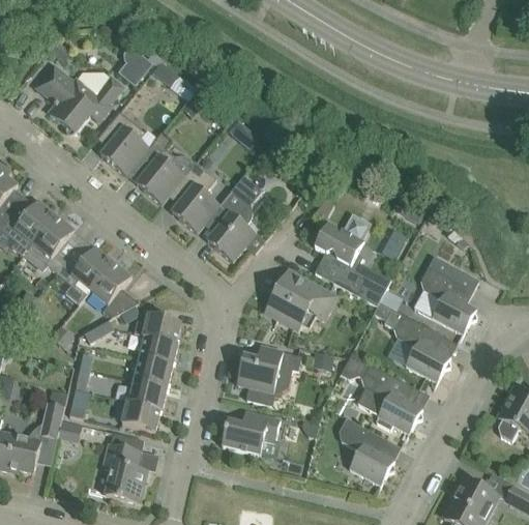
[(57,40),(49,51),(62,61),(70,51),(57,40)]
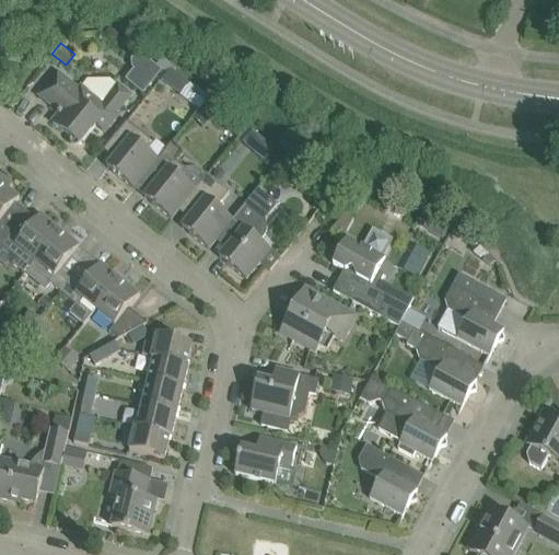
[(132,66),(124,76),(141,90),(161,67),(137,47),(129,56),(130,64),(132,66)]
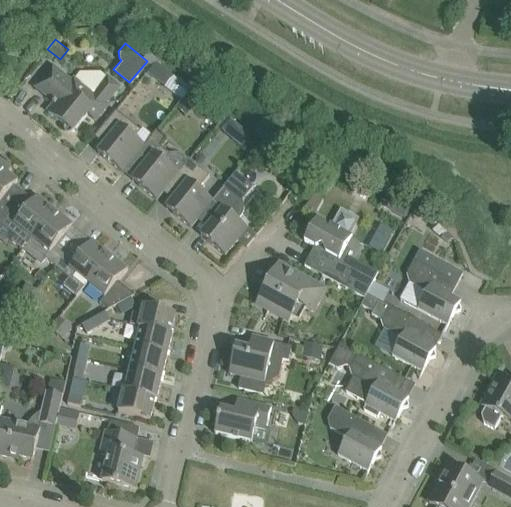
[(180,96),(189,85),(156,58),(147,70),(180,96)]
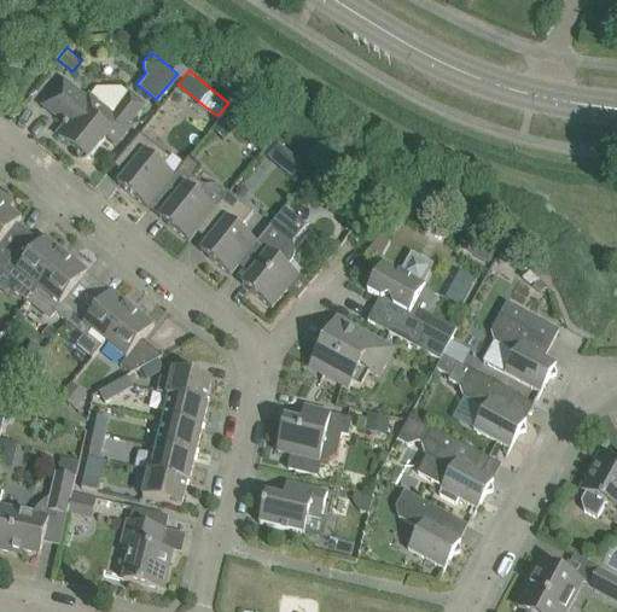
[(86,95),(79,89),(59,74),(40,98),(64,118),(62,121),(64,122),(57,132),(86,156),(104,133),(114,140),(127,123),(124,122),(143,102),(129,91),(112,111),(88,92),(86,95)]
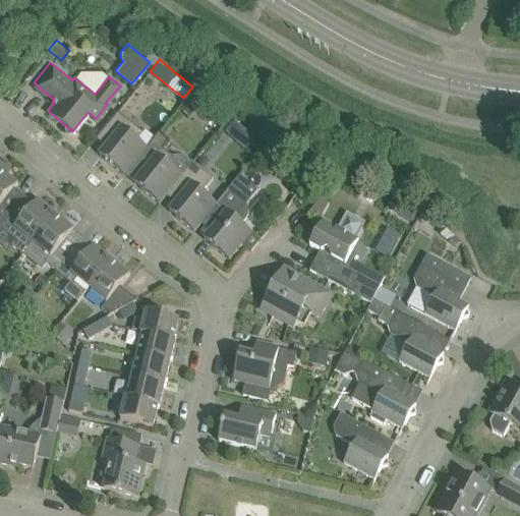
[(192,87),(183,98),(184,98),(178,106),(189,115),(205,96),(192,87)]
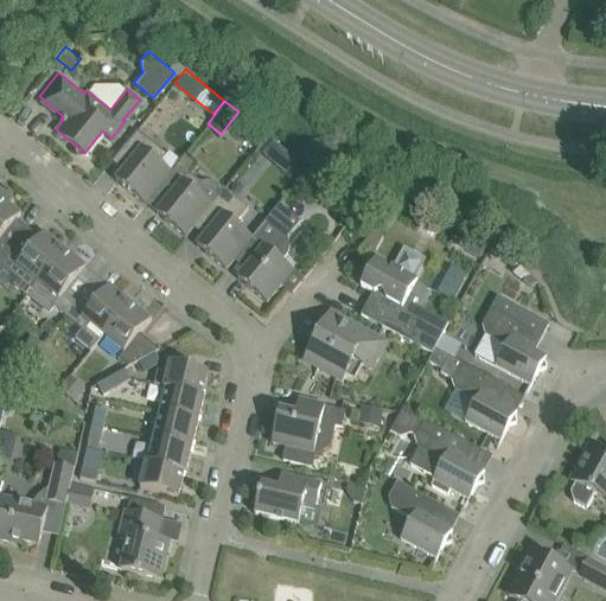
[(144,200),(167,171),(170,168),(159,159),(166,151),(136,127),(123,142),(134,152),(122,167),(129,173),(122,183),(144,200)]
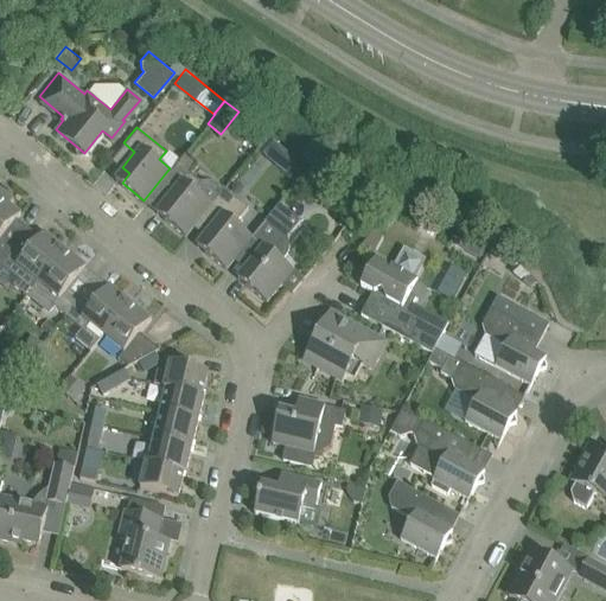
[(288,148),(268,133),(260,144),(280,159),(288,148)]
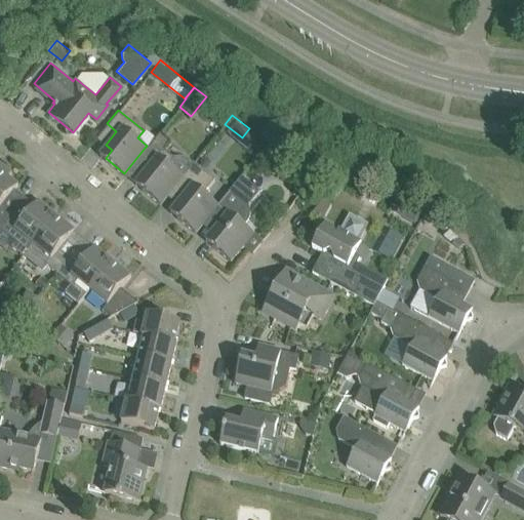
[(179,154),(173,155),(163,147),(169,140),(159,130),(147,146),(145,148),(155,156),(140,173),(148,178),(140,187),(160,202),(182,174),(193,160),(188,156),(179,154)]
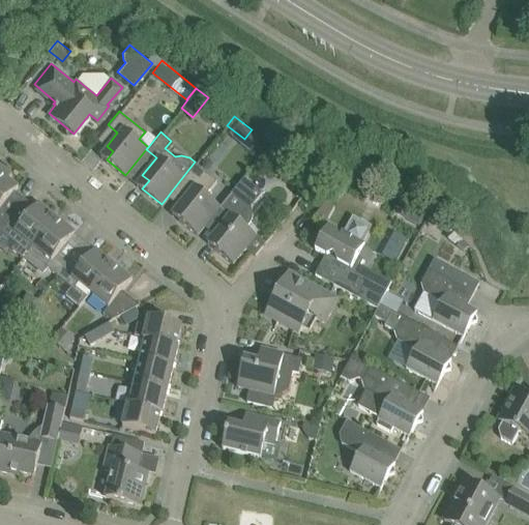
[(218,205),(219,204),(205,193),(215,178),(195,162),(183,176),(193,184),(177,203),(184,209),(178,216),(197,232),(218,205)]
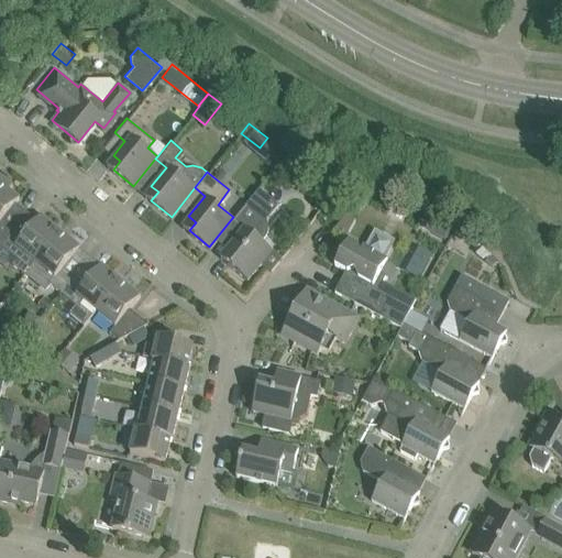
[(0,239),(8,229),(25,208),(14,199),(19,195),(8,186),(12,182),(2,174),(0,177),(0,239)]
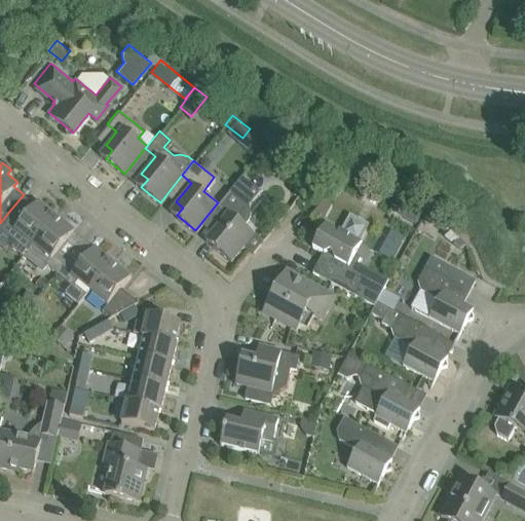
[(227,211),(212,230),(218,235),(212,244),(230,259),(244,243),(253,251),(263,237),(254,230),(253,230),(244,223),(250,216),(251,214),(250,208),(250,205),(249,202),(260,188),(241,174),(229,189),(218,202),(217,203),(227,211)]
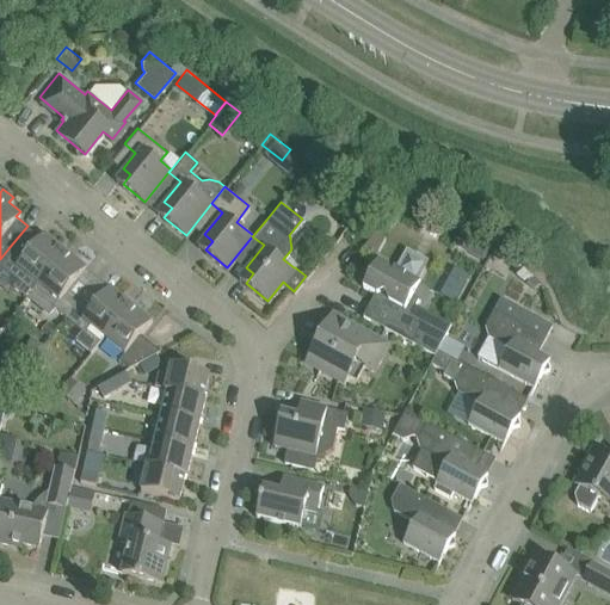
[(374,228),(361,244),(375,251),(384,234),(374,228)]
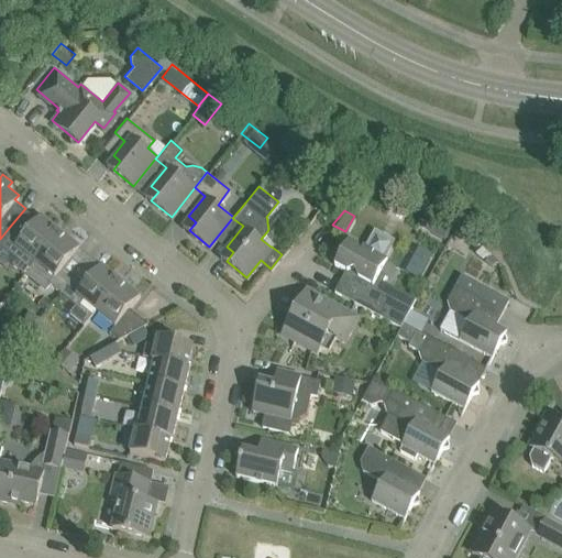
[(24,271),(59,228),(40,211),(19,238),(8,229),(0,239),(0,241),(17,255),(12,261),(24,271)]
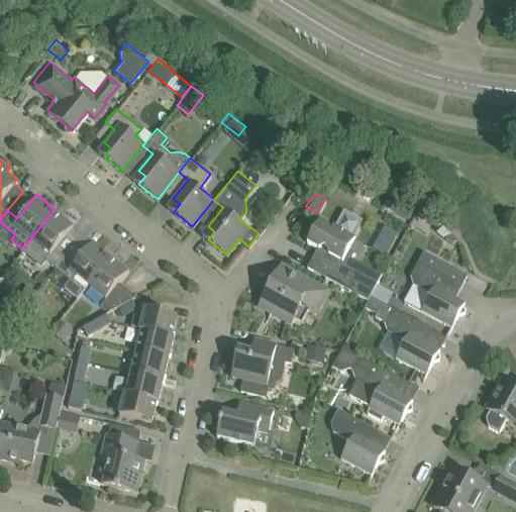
[(403,199),(396,210),(407,216),(414,205),(403,199)]
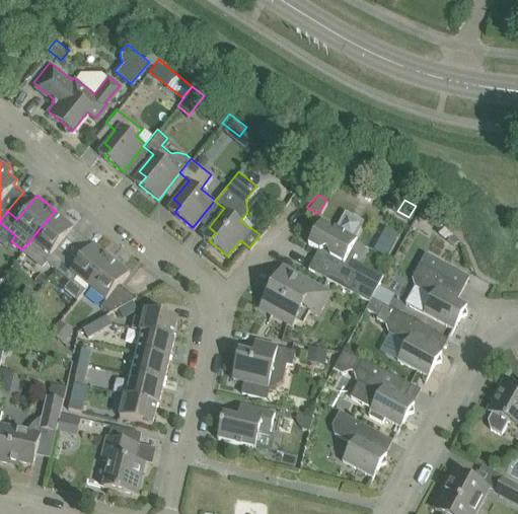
[(334,262),(325,276),(368,299),(382,273),(352,257),(355,251),(350,248),(356,237),(353,235),(363,218),(346,209),(336,226),(320,218),(307,241),(318,246),(320,254),(334,262)]
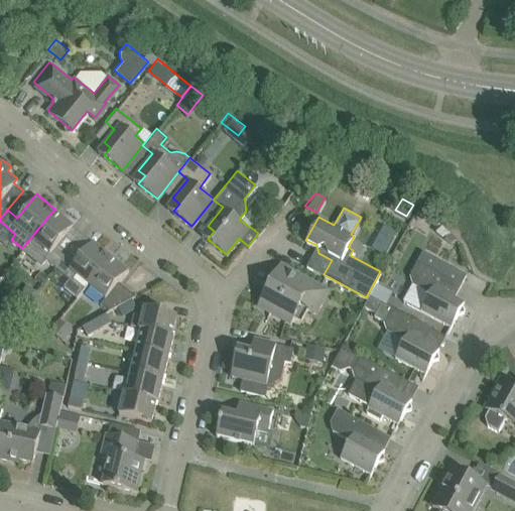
[(79,236),(69,228),(73,223),(54,209),(22,248),(41,264),(45,258),(54,265),(79,236)]
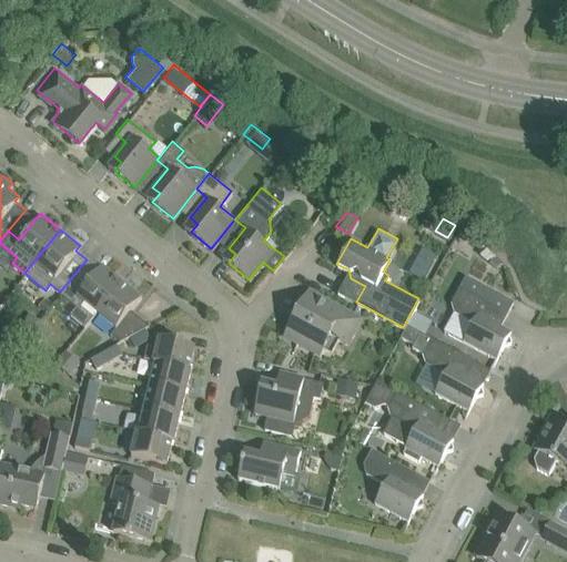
[(493,253),(488,259),(495,265),(500,259),(493,253)]
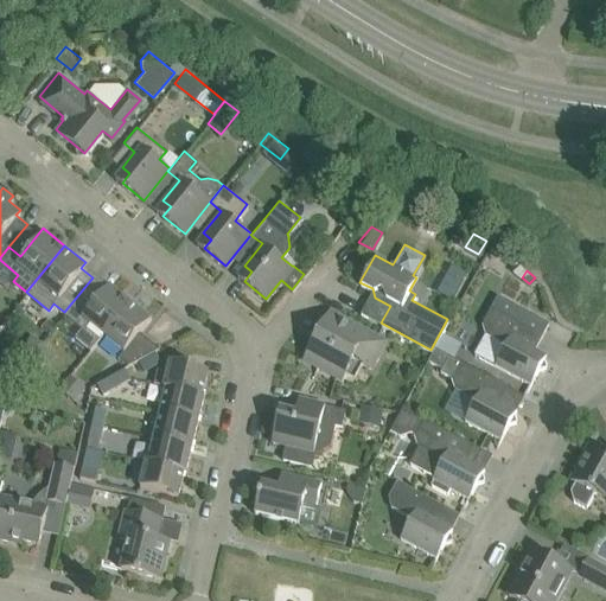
[(108,281),(103,287),(93,277),(64,312),(81,325),(74,334),(89,347),(102,331),(129,298),(108,281)]
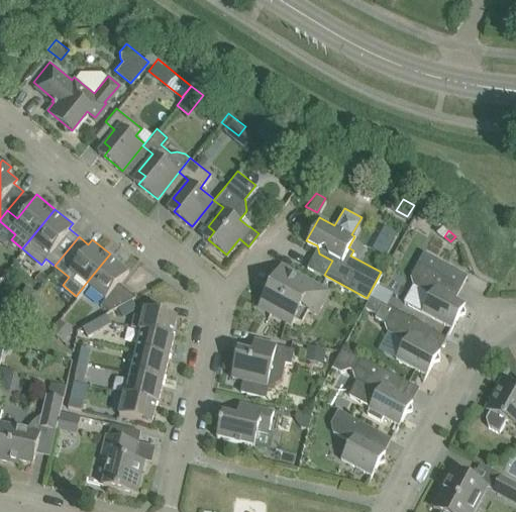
[(415,283),(406,300),(451,325),(458,311),(465,309),(462,304),(465,300),(454,294),(466,273),(423,248),(410,273),(413,282),(415,283)]
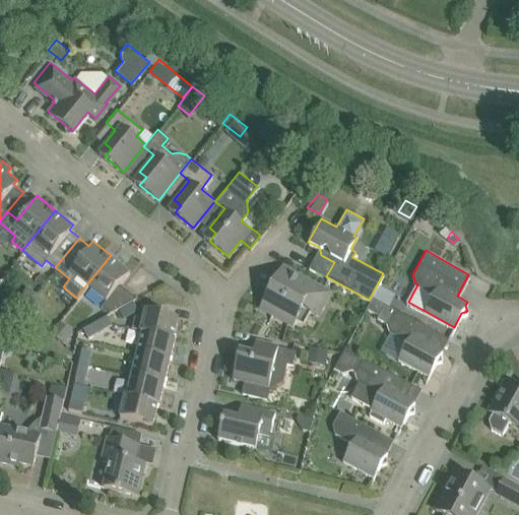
[(110,311),(118,307),(135,297),(118,282),(129,270),(111,255),(87,283),(105,298),(100,304),(110,311)]
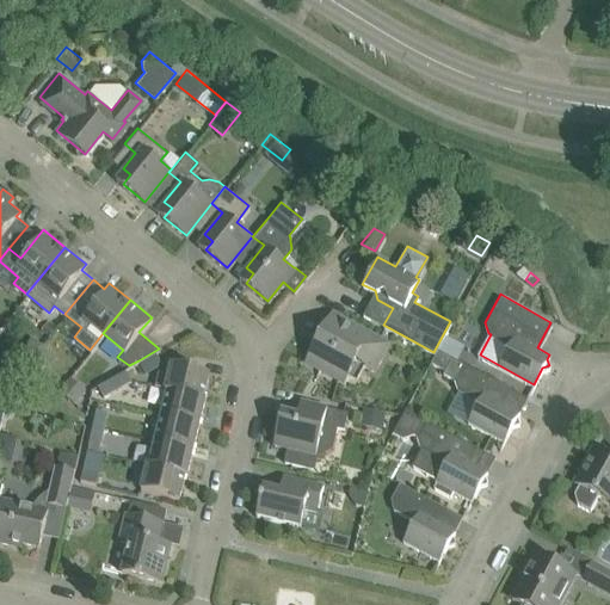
[(386,340),(350,321),(331,312),(306,358),(344,378),(355,358),(371,368),(386,340)]
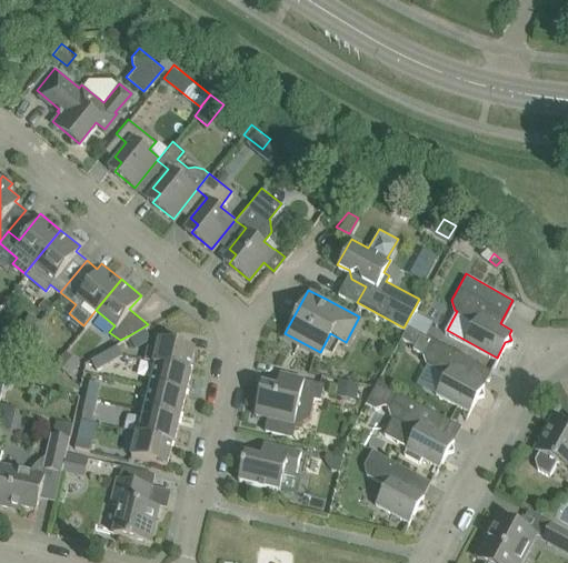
[(23,337),(39,319),(29,311),(15,329),(23,337)]
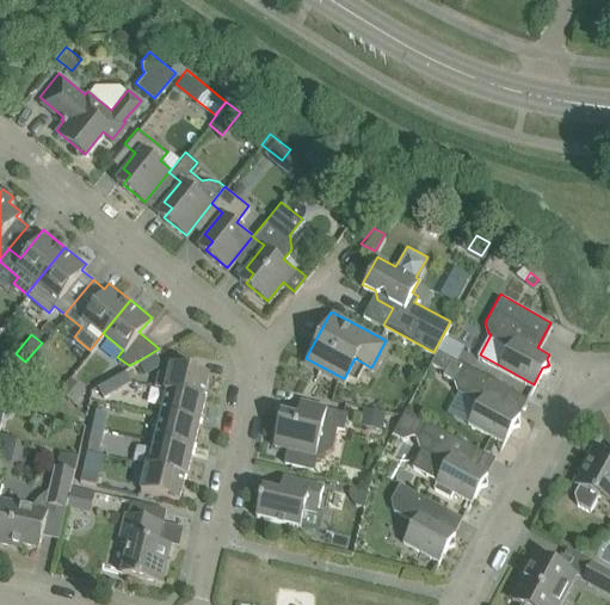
[(25,362),(36,371),(51,351),(42,343),(25,362)]
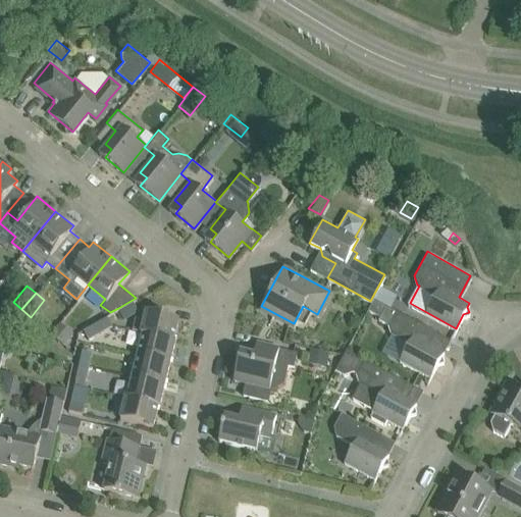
[(434,329),(395,308),(373,297),(367,307),(379,314),(378,316),(387,321),(387,322),(391,331),(408,342),(399,359),(429,375),(444,351),(427,342),(434,329)]
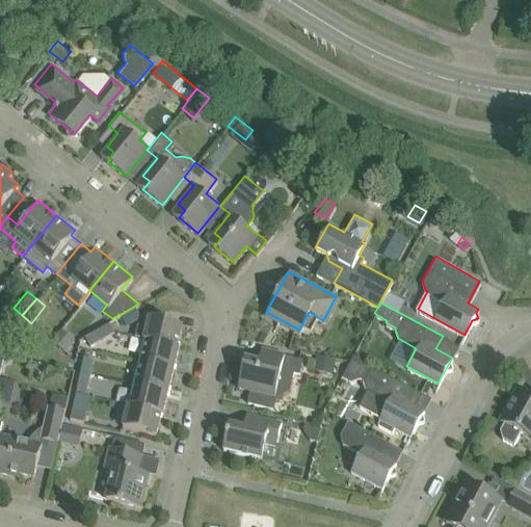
[(142,337),(178,345),(178,344),(176,344),(181,322),(149,314),(145,323),(137,321),(134,334),(143,336),(142,337)]
